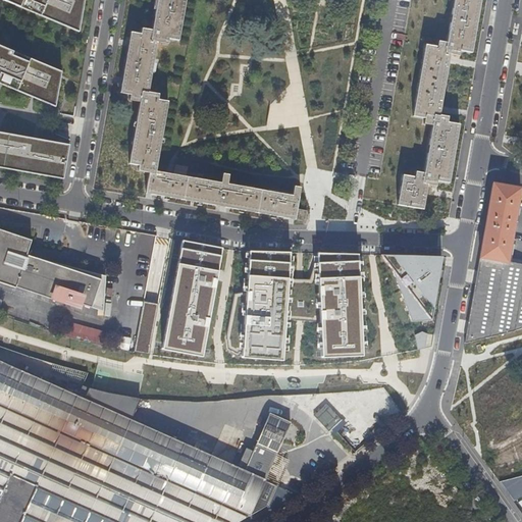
[(83,0),(0,0),(77,33),(83,0)]
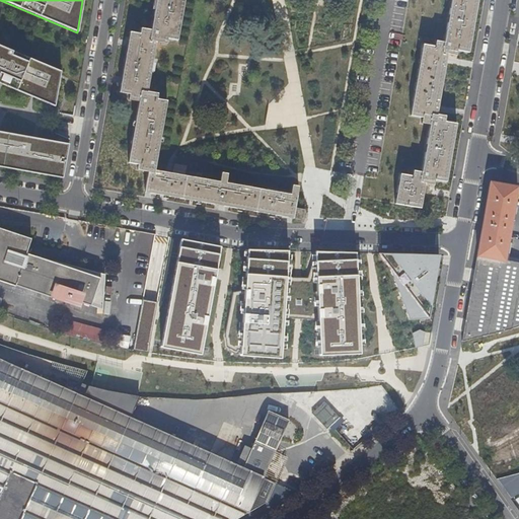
[(293,218),(293,217),(303,219),(305,209),(295,208),(298,186),(292,184),(290,197),(226,186),(227,173),(222,172),(220,184),(166,174),(154,172),(167,100),(157,98),(158,92),(148,91),(156,42),(166,44),(167,38),(177,40),(184,0),(156,0),(151,30),(141,28),(140,34),(130,32),(120,92),(130,93),(129,99),(139,101),(128,162),(138,163),(137,169),(148,171),(145,191),(163,194),(225,206),(293,218)]
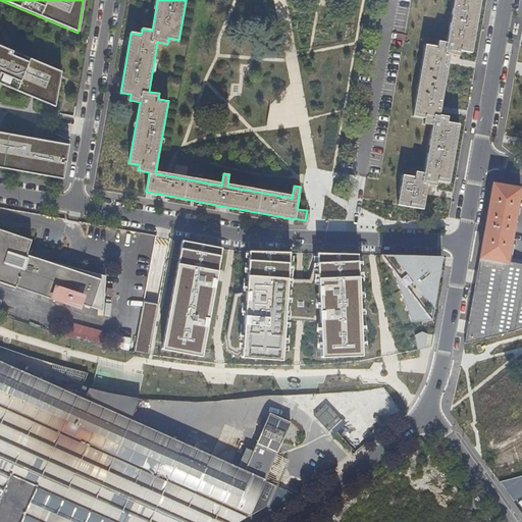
[(402,174),(397,204),(422,209),(427,185),(435,186),(436,180),(448,183),(459,124),(447,121),(448,116),(439,114),(450,54),(459,56),(459,50),(471,52),(479,0),(453,0),(447,42),(437,41),(436,46),(424,44),(412,115),(424,118),(423,123),(431,125),(423,172),(415,171),(414,176),(402,174)]
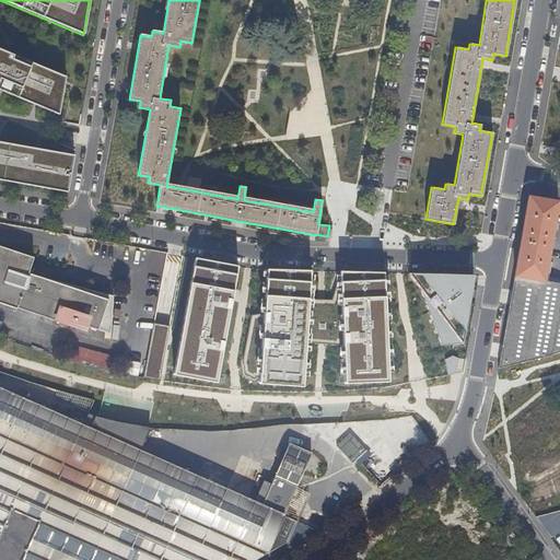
[(63,78),(0,49),(0,90),(58,116),(63,78)]
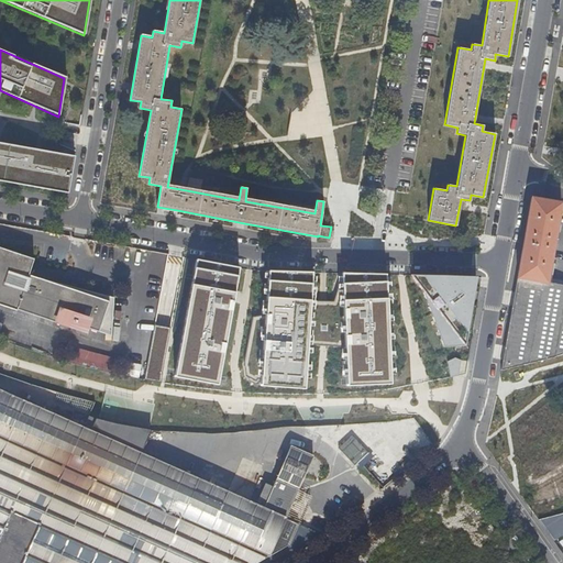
[(73,157),(0,143),(0,181),(67,194),(73,157)]
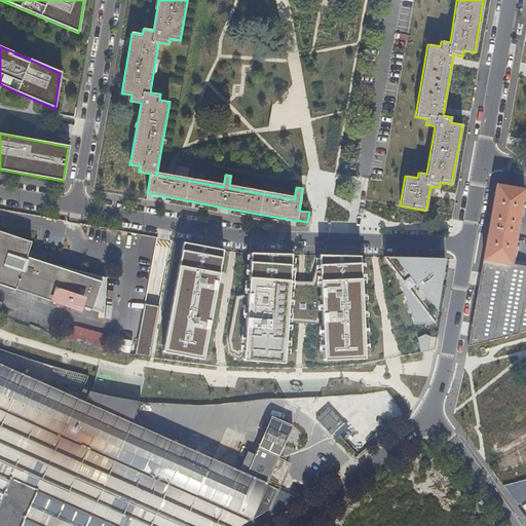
[(495,187),(483,260),(511,265),(511,264),(524,189),(498,185),(495,187)]
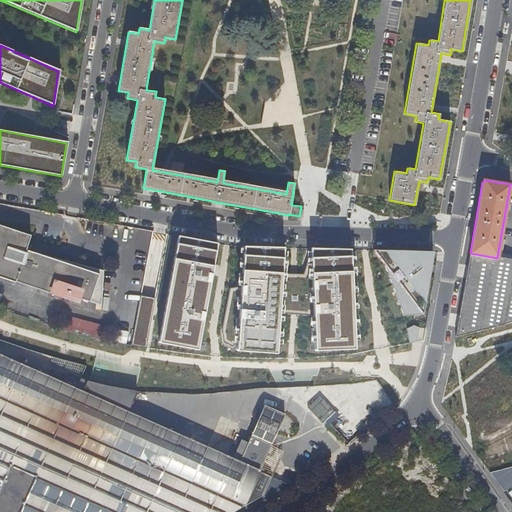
[(25,254),(30,240),(0,229),(0,281),(74,308),(76,303),(88,307),(97,280),(25,254)]
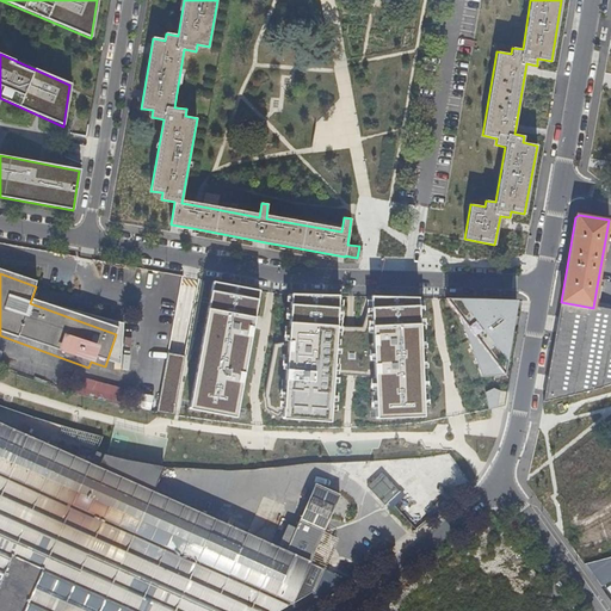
[(203,279),(184,276),(158,413),(166,414),(177,417),(203,279)]
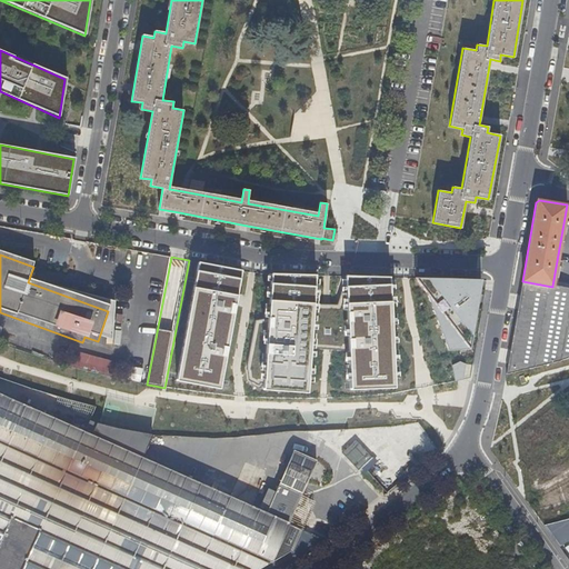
[(245,272),(200,263),(178,381),(222,390),(245,272)]
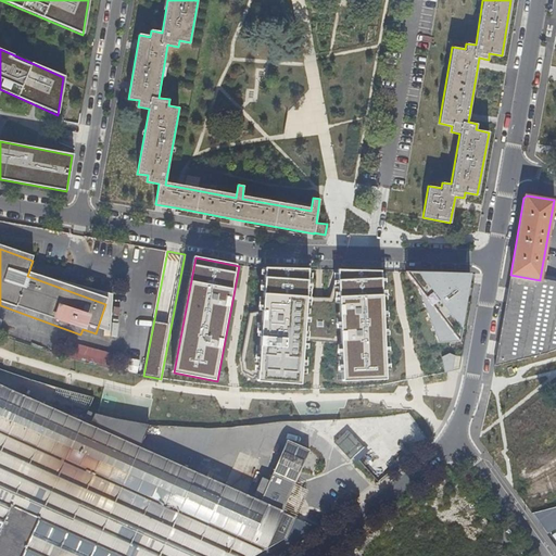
[(310,270),(266,269),(264,312),(251,316),(242,362),(244,375),(255,378),(256,376),(260,376),(260,382),(302,386),(305,341),(339,343),(339,341),(341,341),(342,381),(386,380),(382,272),(339,270),(331,299),(308,299),(310,270)]
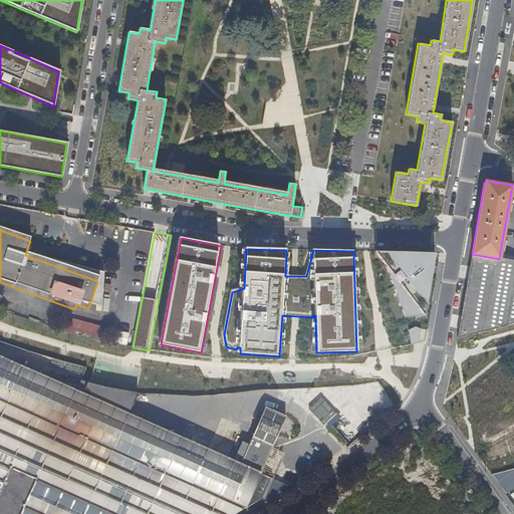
[(388,268),(406,318),(425,317),(436,254),(376,252),(388,268)]
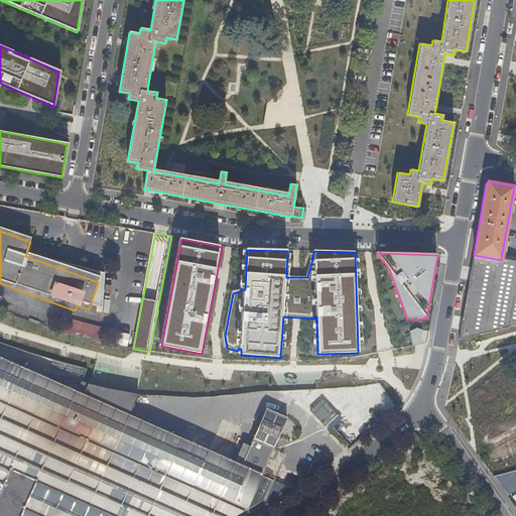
[(472,270),(473,270),(461,340),(488,335),(515,324),(515,261),(501,259),(501,260),(474,255),(472,270)]
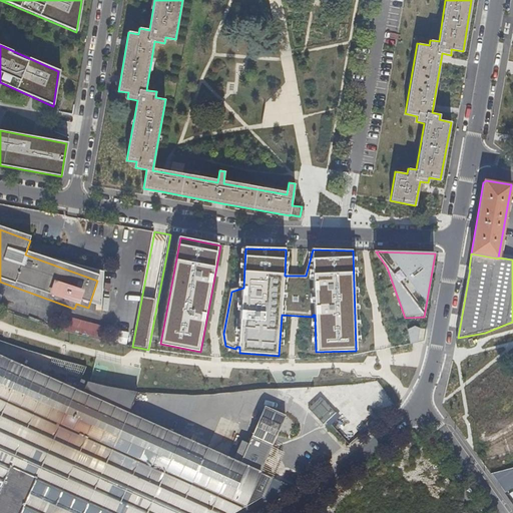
[(103,341),(107,328),(69,317),(66,330),(103,341)]
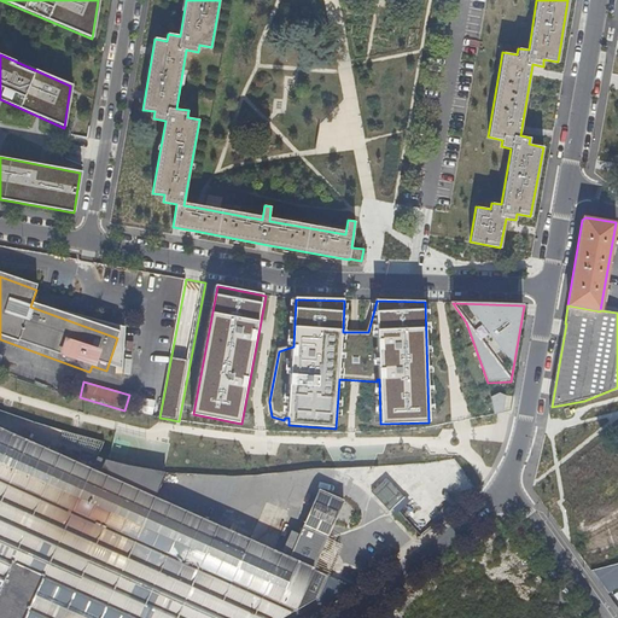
[(512,412),(516,395),(507,394),(506,395),(500,392),(493,397),(495,414),(512,412)]
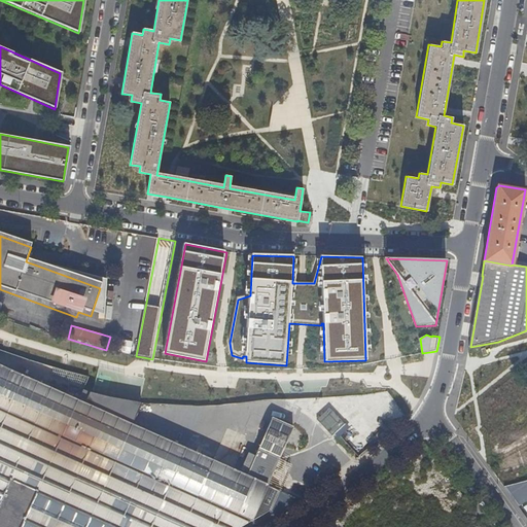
[(130,353),(132,342),(123,340),(120,352),(130,353)]
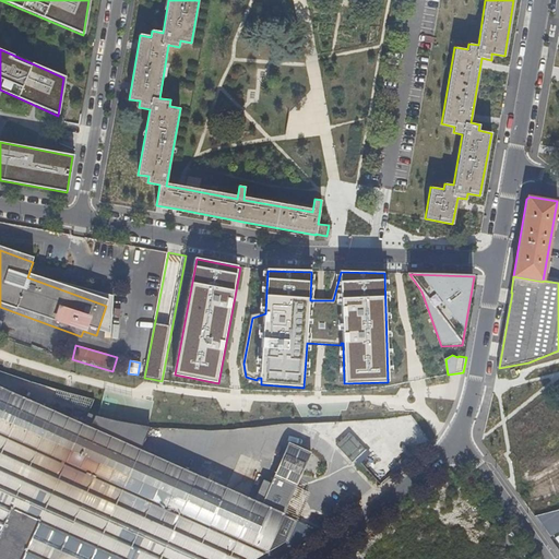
[(260,503),(252,500),(138,450),(147,428),(116,421),(94,416),(88,428),(0,389),(0,558),(252,558),(286,539),(295,520),(283,514),(310,453),(287,443),(269,483),(262,498),(260,503)]
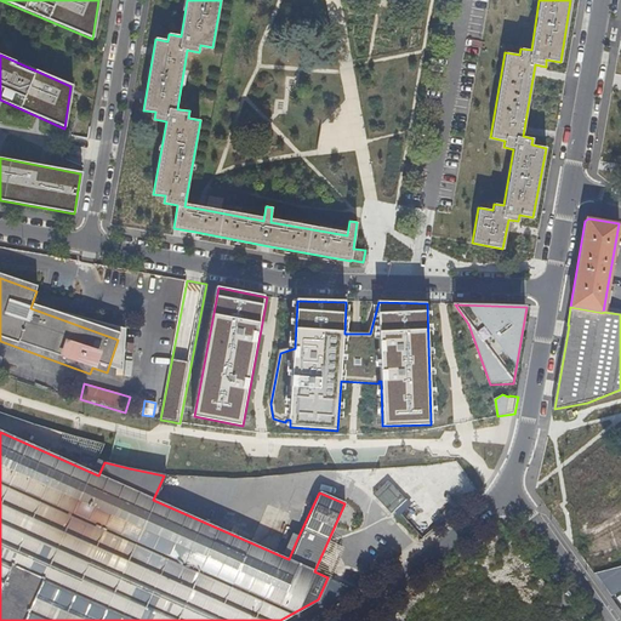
[(372,496),(391,513),(405,499),(387,482),(372,496)]
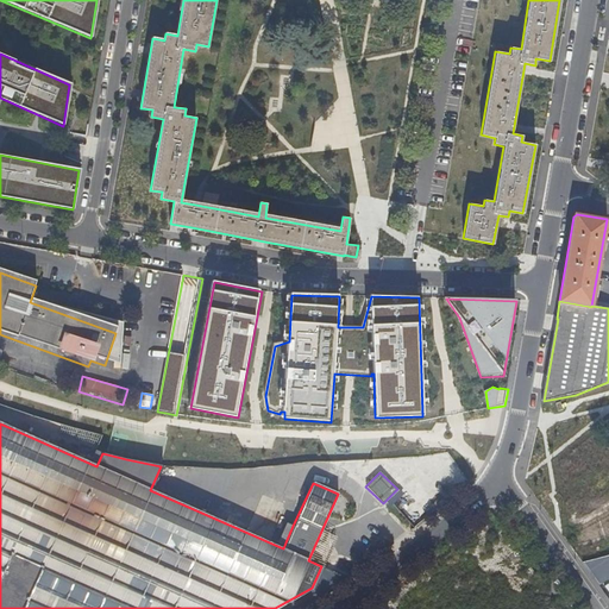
[(286,542),(293,526),(284,522),(275,545),(283,548),(286,542)]
